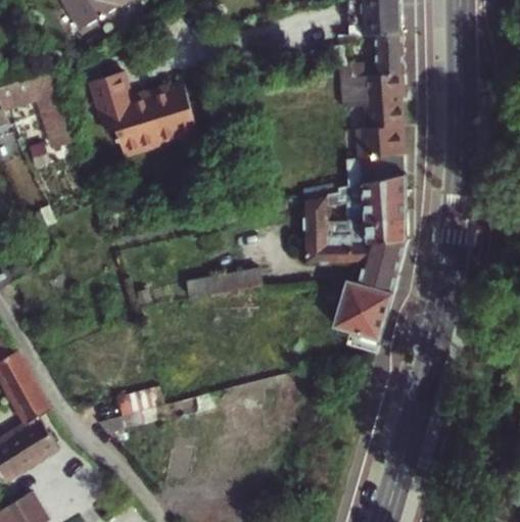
[(61,0),(79,29),(125,0),(61,0)]
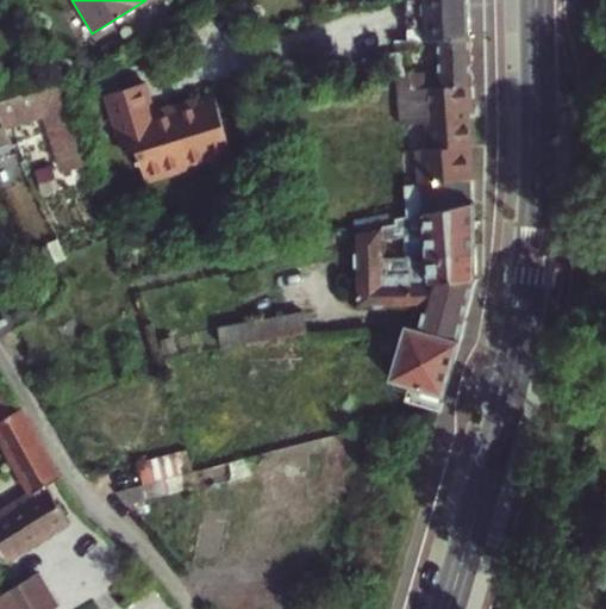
[(397,43),(435,39),(467,36),(464,0),(418,0),(419,20),(405,22),(405,25),(393,26),(397,43)]
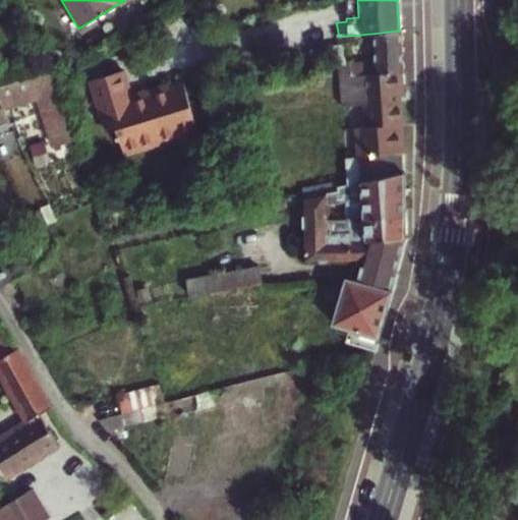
[(344,64),(347,75),(400,72),(399,31),(371,34),(373,54),(367,54),(368,63),(344,63),(344,64)]
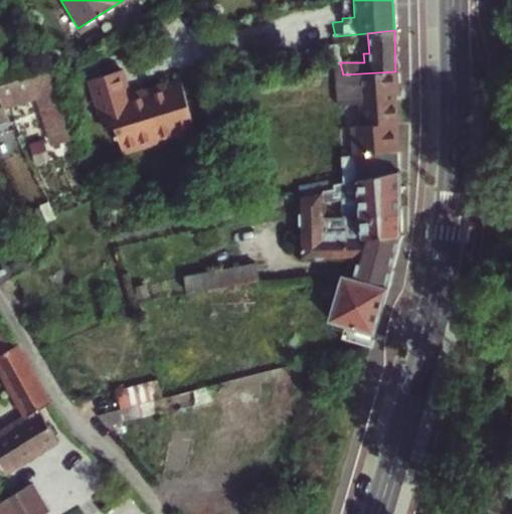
[(333,75),(343,74),(340,63),(331,65),(333,75)]
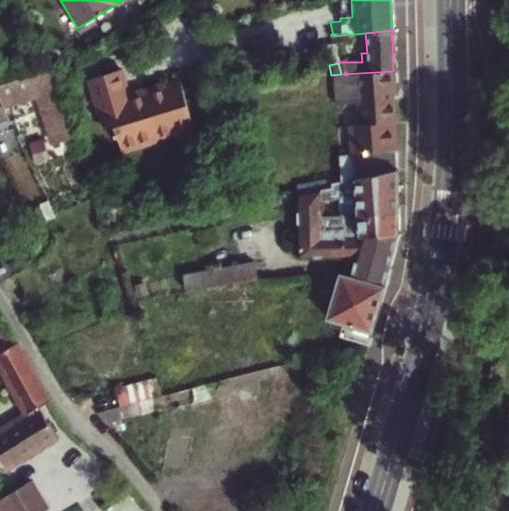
[(0,103),(1,106),(34,96),(49,144),(72,137),(50,69),(0,83),(0,103)]
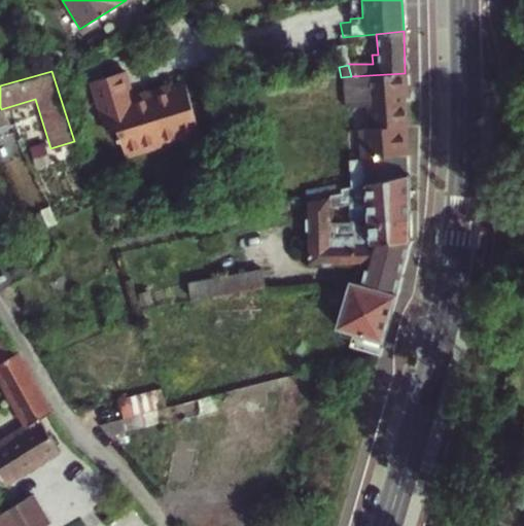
[(90,81),(106,133),(115,130),(117,137),(115,137),(118,147),(120,146),(124,155),(160,144),(159,140),(177,134),(180,143),(200,137),(194,117),(199,116),(194,100),(189,102),(183,83),(169,89),(168,85),(149,92),(149,94),(131,100),(121,71),(90,81)]
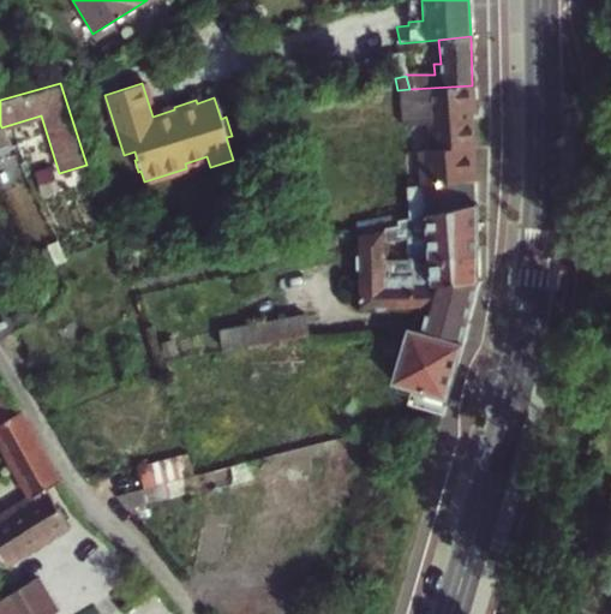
[(409,89),(397,90),(400,126),(426,126),(426,150),(419,150),(420,182),(471,180),(469,145),(472,145),(471,112),(474,112),(472,85),(409,89)]
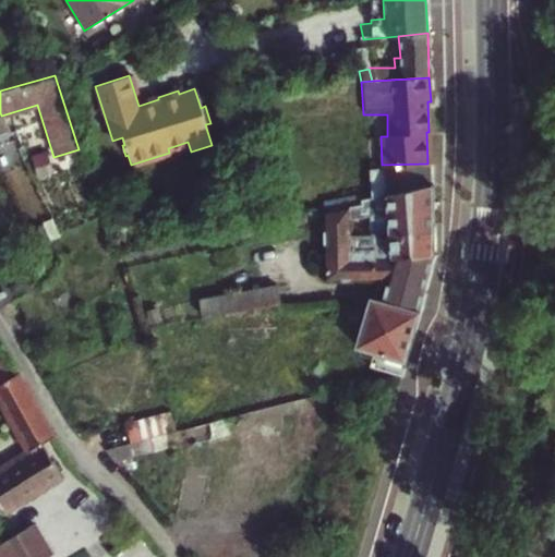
[(0,136),(9,132),(1,116),(0,112),(0,136)]
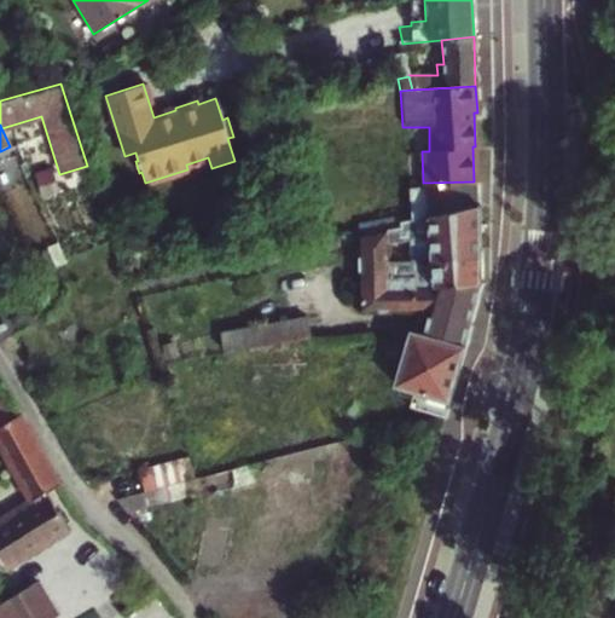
[(416,238),(429,236),(479,231),(477,206),(399,220),(399,224),(387,226),(387,241),(416,238)]
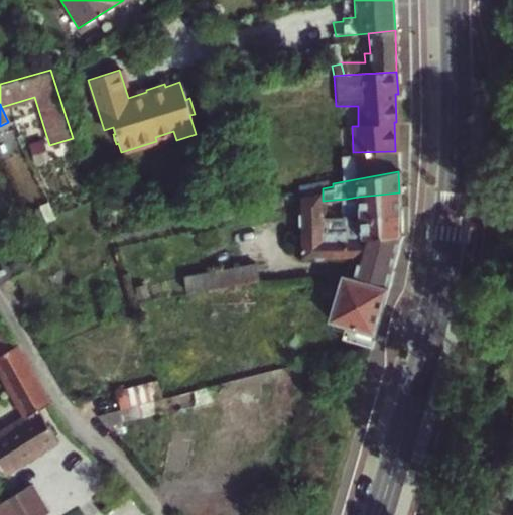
[(323,188),(296,194),(296,204),(323,201),(323,188)]
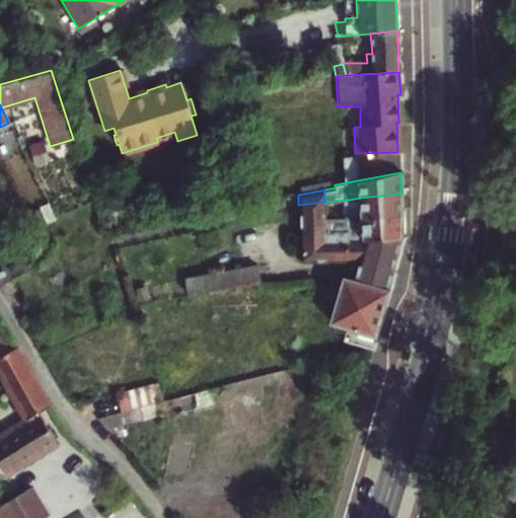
[(350,208),(350,215),(351,219),(401,216),(401,194),(360,198),(361,207),(350,208)]
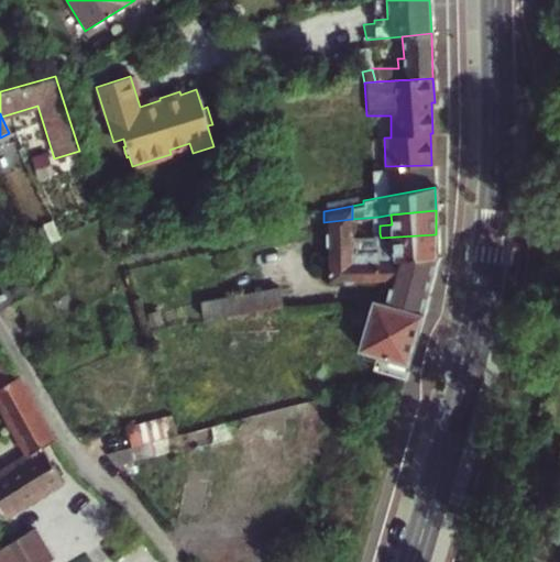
[(379,217),(380,226),(392,224),(391,215),(379,217)]
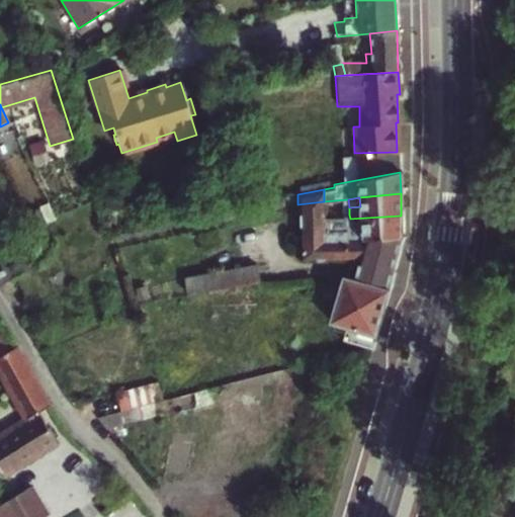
[(297,204),(298,217),(324,218),(324,201),(297,204)]
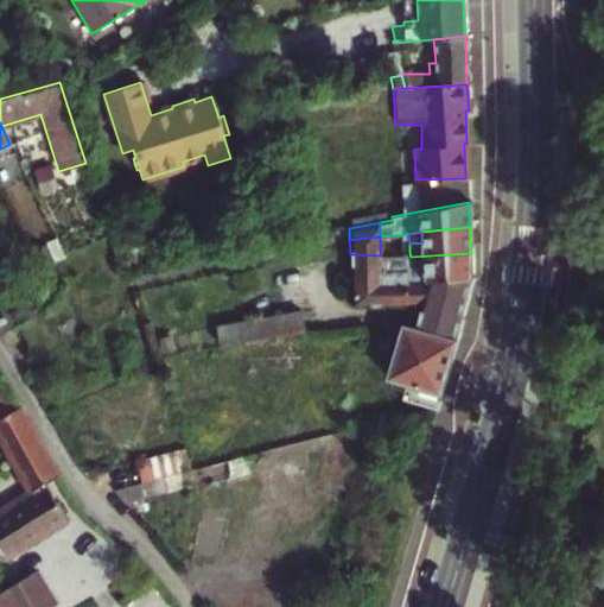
[(287,244),(253,251),(254,258),(288,251),(287,244)]
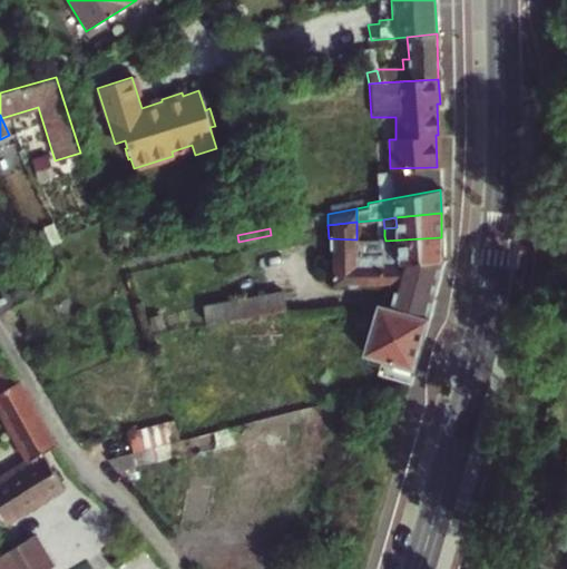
[(329,238),(330,284),(389,285),(382,306),(427,319),(442,262),(441,237),(385,241),(384,236),(378,236),(378,241),(373,239),(365,239),(357,239),(329,238)]
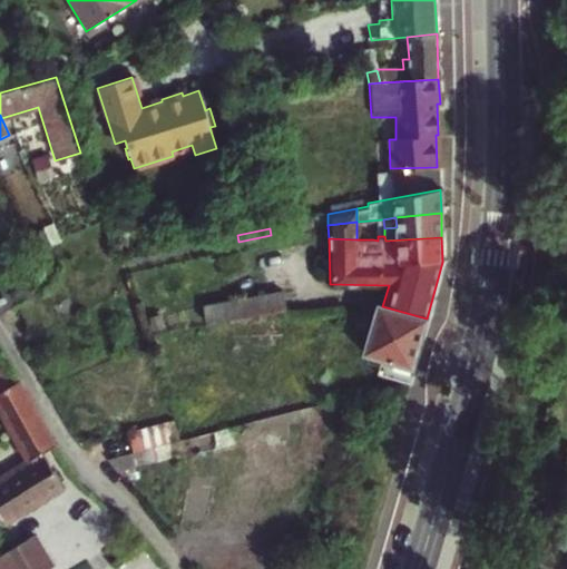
[(204,306),(206,324),(285,311),(282,292),(204,306)]
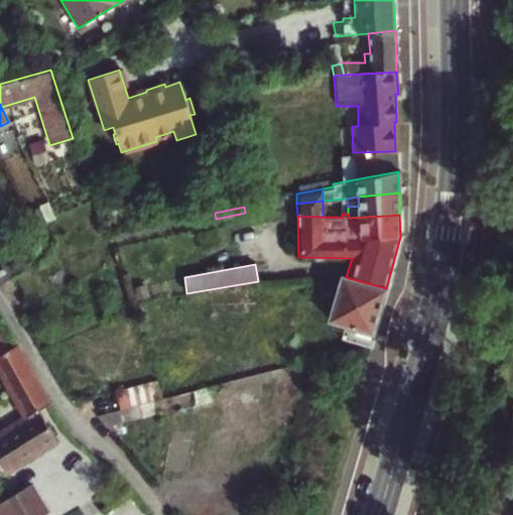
[(346,277),(342,277),(330,322),(373,334),(386,288),(346,277)]
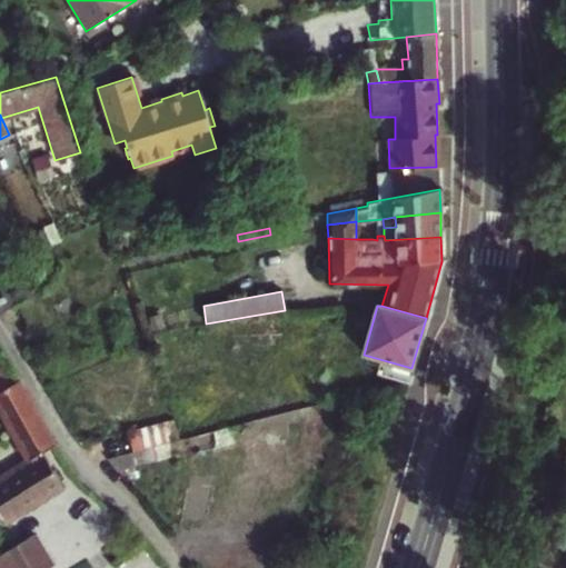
[(338,310),(335,327),(347,328),(350,311),(338,310)]
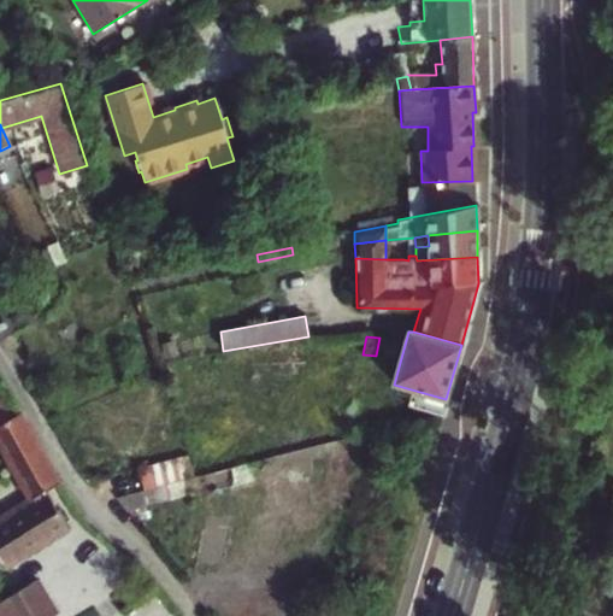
[(0,452),(30,509),(0,524),(0,561),(65,524),(45,491),(59,484),(18,415),(9,418),(0,423),(0,452)]
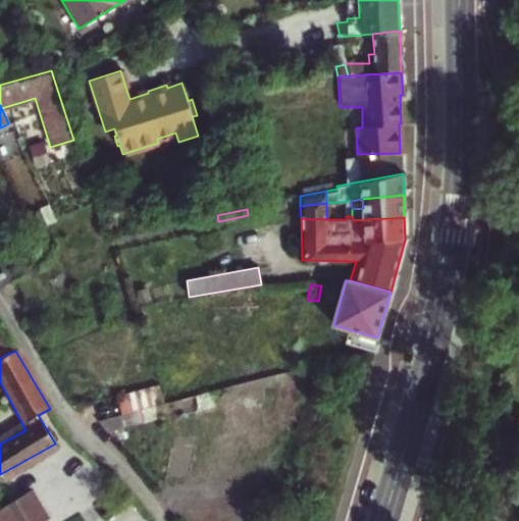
[(116,397),(121,415),(162,405),(157,385),(116,397)]
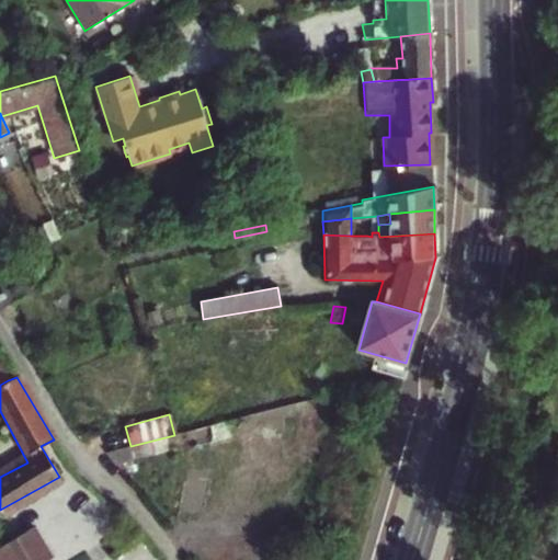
[(131,446),(112,450),(115,465),(197,444),(194,430),(174,435),(131,446)]
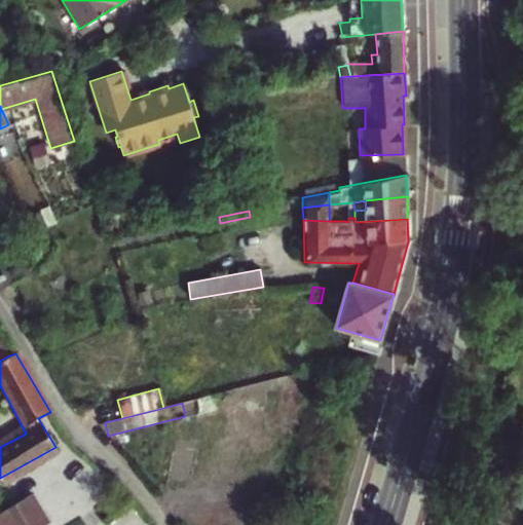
[(38,524),(49,518),(31,490),(8,503),(0,508),(0,524),(38,524)]
